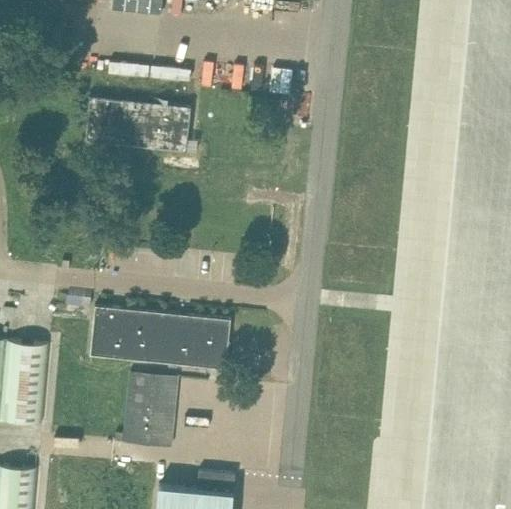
[(74,27),(62,26),(61,42),(73,43),(74,27)]
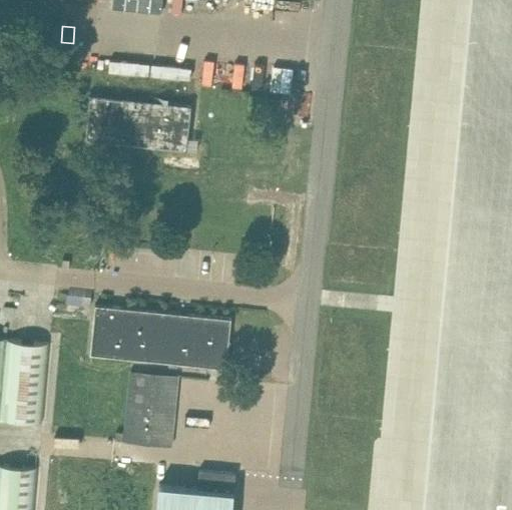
[(85,141),(187,152),(192,106),(90,95),(85,141)]
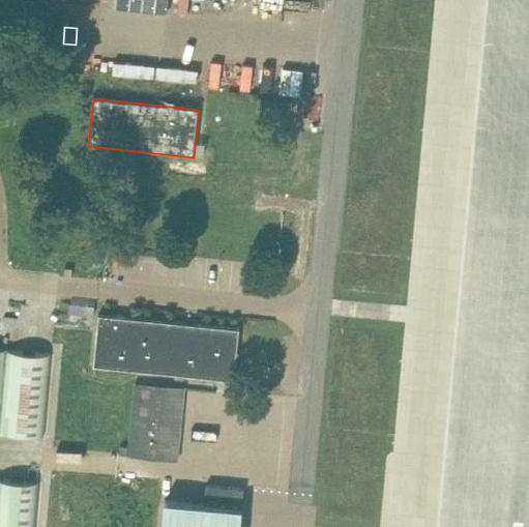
[(94,318),(95,312),(95,308),(69,305),(69,315),(94,318)]
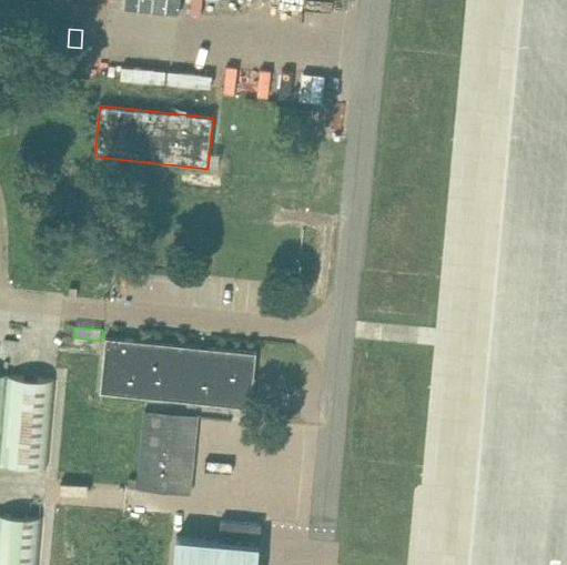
[(256,354),(107,340),(100,394),(251,410),(256,354)]
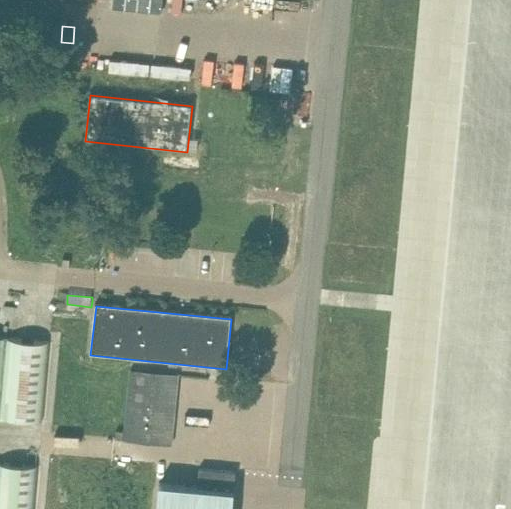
[(45,403),(49,364),(51,344),(0,339),(0,419),(43,423),(45,403)]
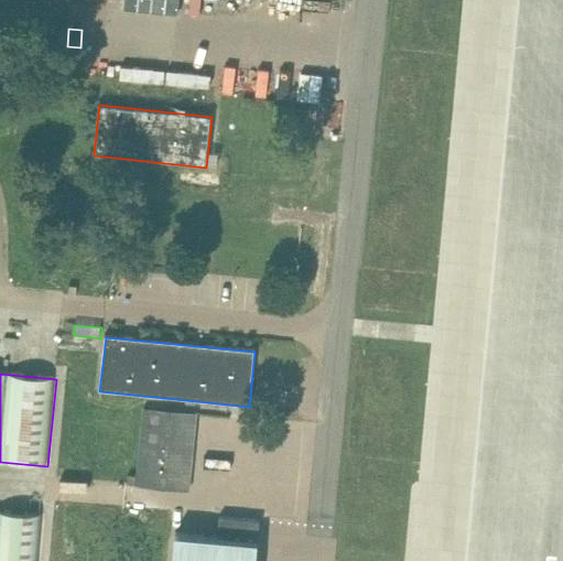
[(190,493),(191,473),(196,414),(144,410),(137,487),(190,493)]
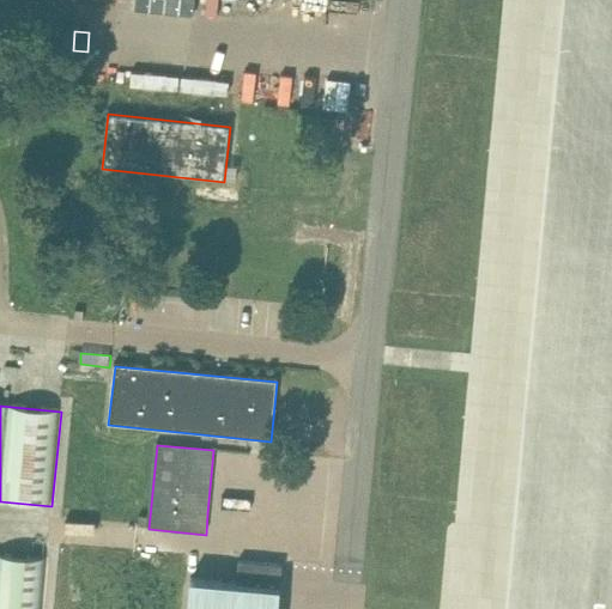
[(41,608),(47,560),(0,555),(0,608),(41,608)]
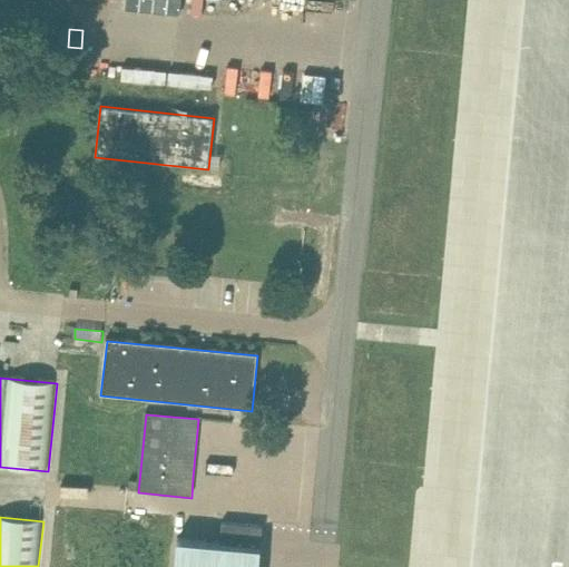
[(221,545),(177,540),(175,566),(258,566),(263,528),(222,525),(221,545)]
